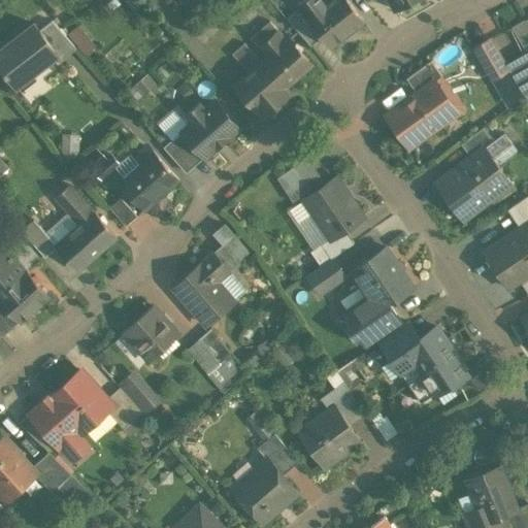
[(348,0),(328,0),(326,2),(324,0),(305,0),(298,5),(299,6),(322,36),(330,45),(363,20),(348,0)]
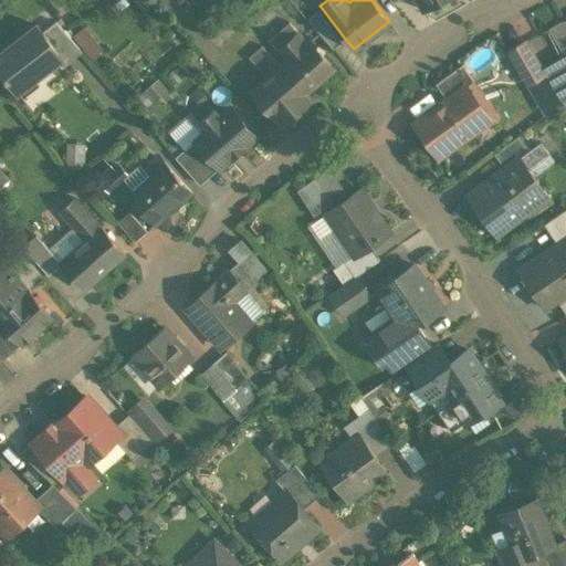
[(417,0),(423,12),(446,0),(417,0)]
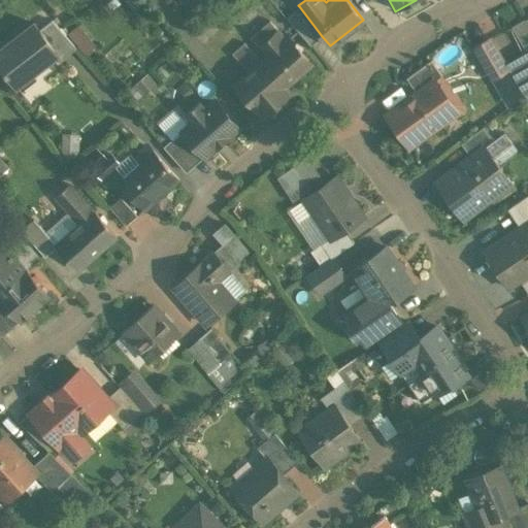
[(322,36),(299,6),(286,17),(310,44),(322,36)]
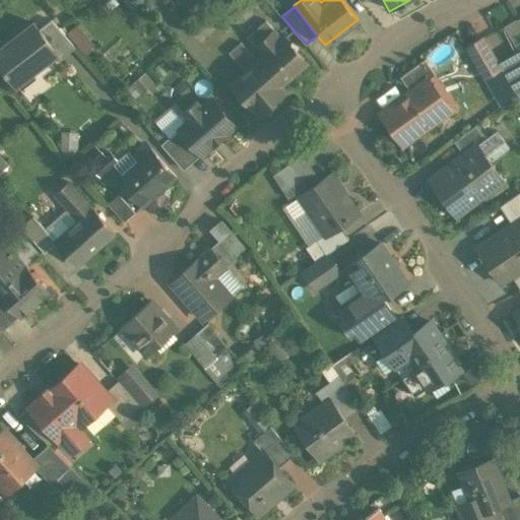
[(516,20),(505,26),(505,25),(504,25),(516,48),(519,45),(519,25),(516,18),(515,19),(516,20)]
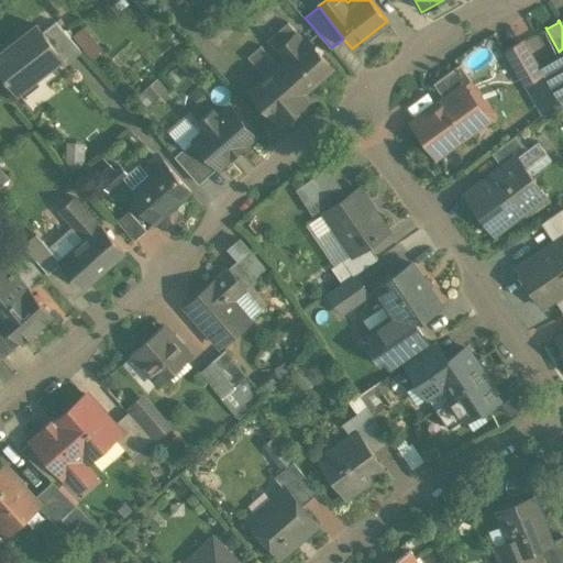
[(266,77),(251,90),(275,118),(275,117),(280,123),(309,98),(304,92),(331,67),(307,40),(306,42),(288,21),(267,40),(285,61),(279,66),(266,77)]
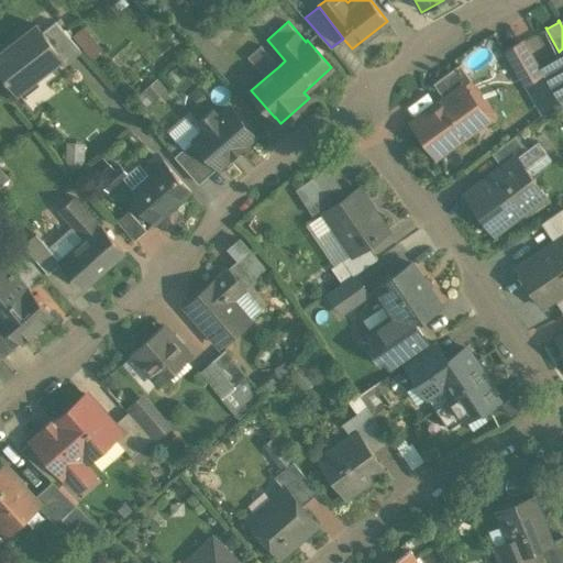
[(36,24),(0,52),(0,67),(18,90),(61,57),(62,56),(47,39),(36,24)]
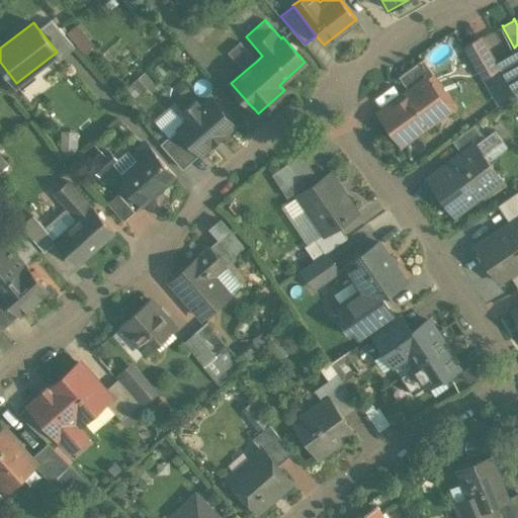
[(63,32),(56,26),(44,35),(57,52),(56,53),(60,58),(74,47),(63,32)]
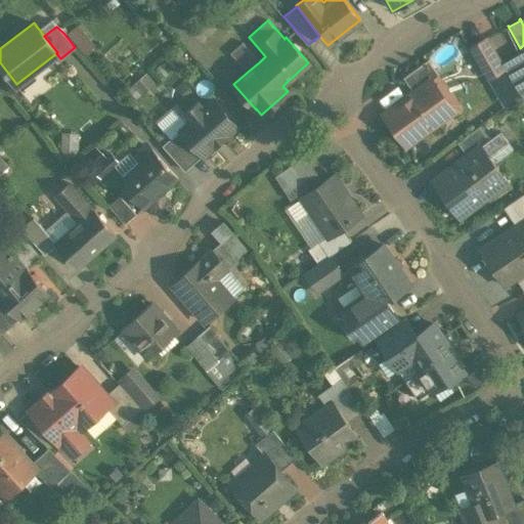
[(486,38),(470,47),(487,77),(504,69),(486,38)]
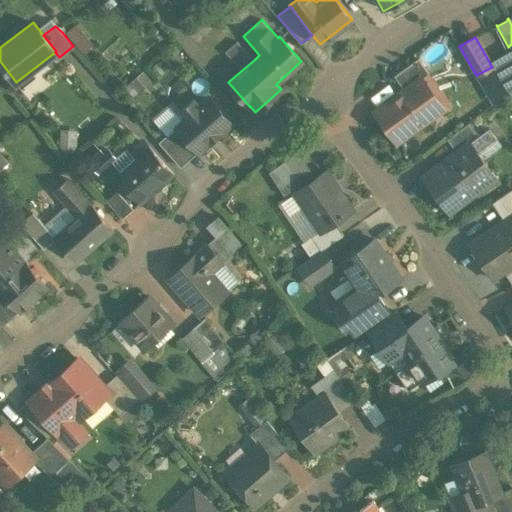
[(254,60),(237,40),(225,51),(242,70),(254,60)]
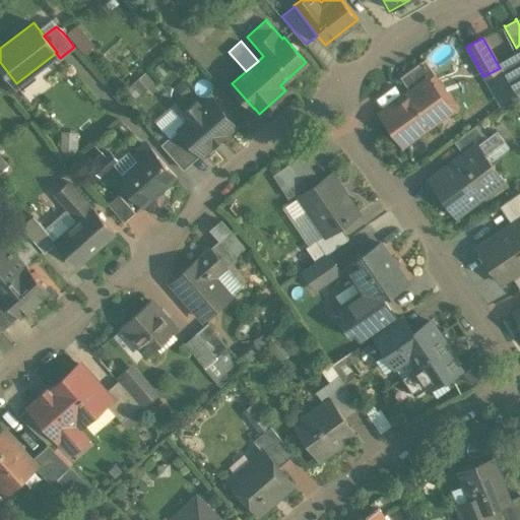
[(425,59),(399,76),(409,90),(427,78),(428,80),(436,74),(425,59)]
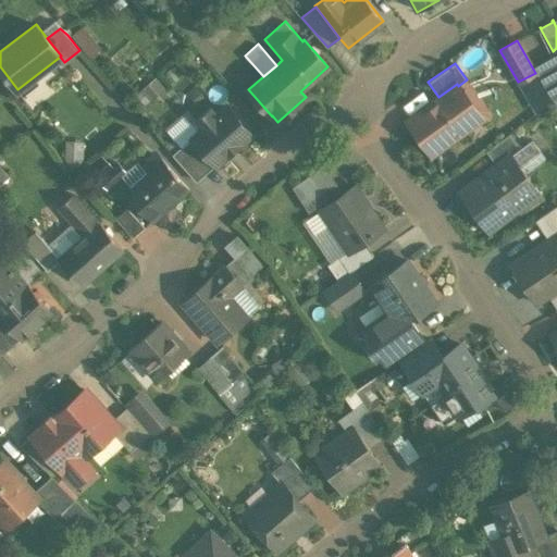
[(438,97),(408,120),(418,133),(423,135),(435,151),(465,131),(460,124),(477,112),(458,86),(457,84),(438,97)]
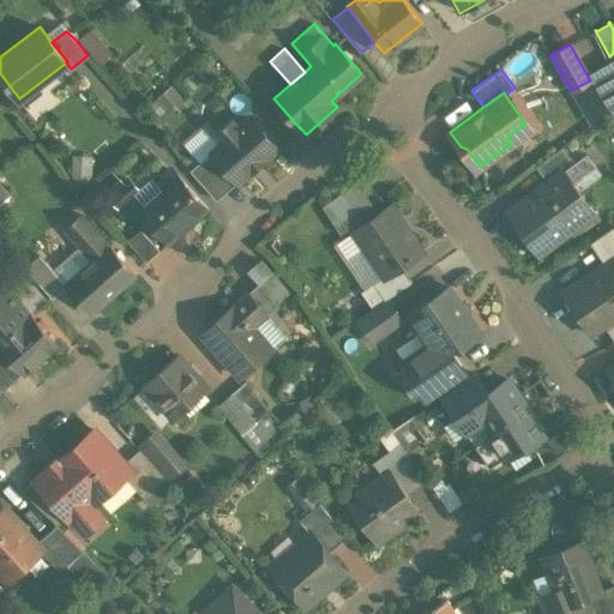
[(251,118),(239,127),(232,120),(217,133),(224,140),(211,151),(221,161),(238,180),(239,181),(277,148),(251,118)]
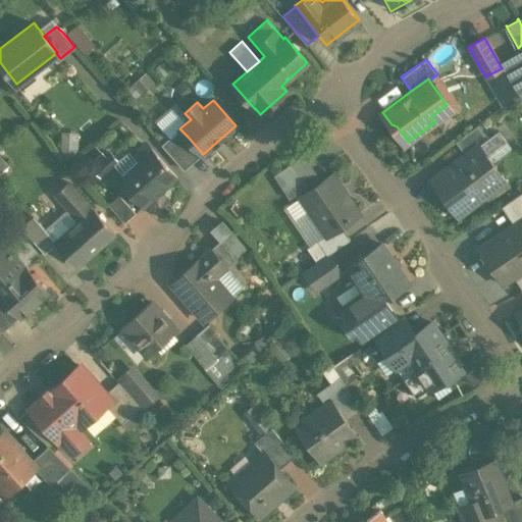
[(478,124),(455,142),(465,155),(477,146),(478,146),(488,139),(488,138),(478,124)]
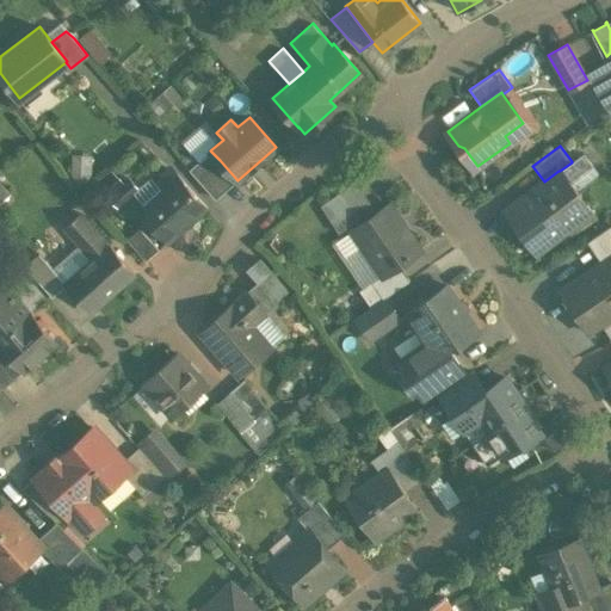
[(210,150),(189,170),(198,179),(220,160),(210,150)]
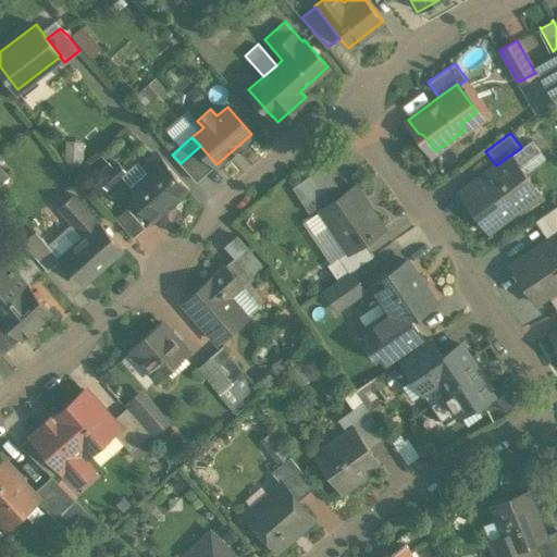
[(532,139),(521,147),(521,148),(510,156),(523,174),(545,158),(532,139)]
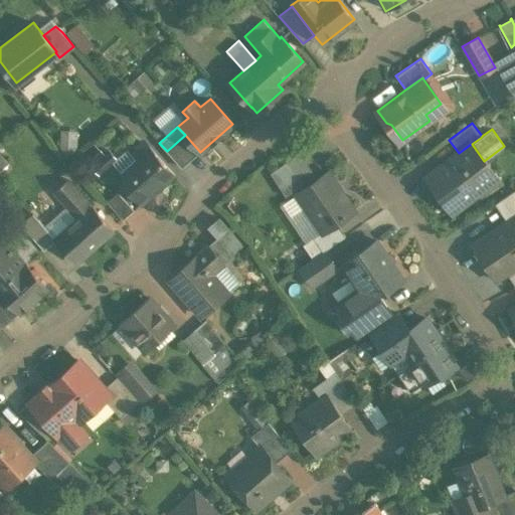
[(185,135),(167,151),(181,167),(199,151),(185,135)]
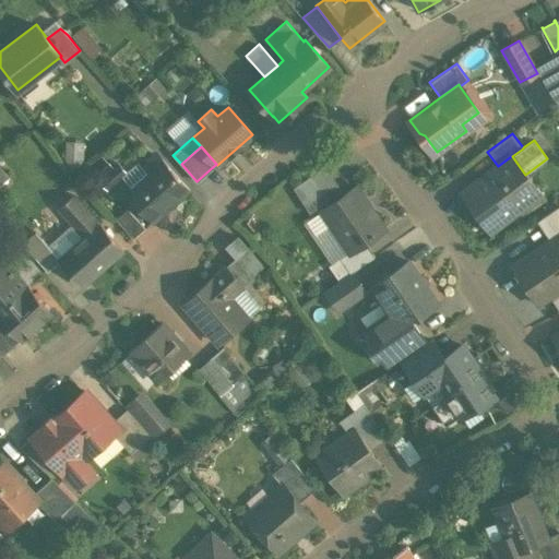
[(188,190),(156,154),(142,166),(147,173),(126,189),(153,221),(188,190)]
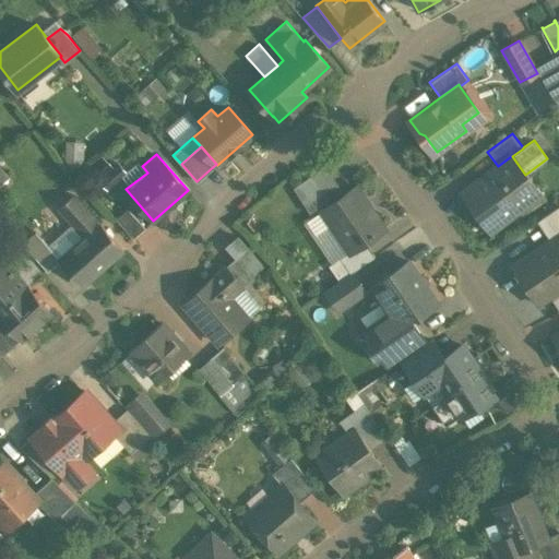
[(498,166),(462,192),(491,230),(519,210),(515,205),(537,189),(525,175),(512,156),(511,156),(498,166)]
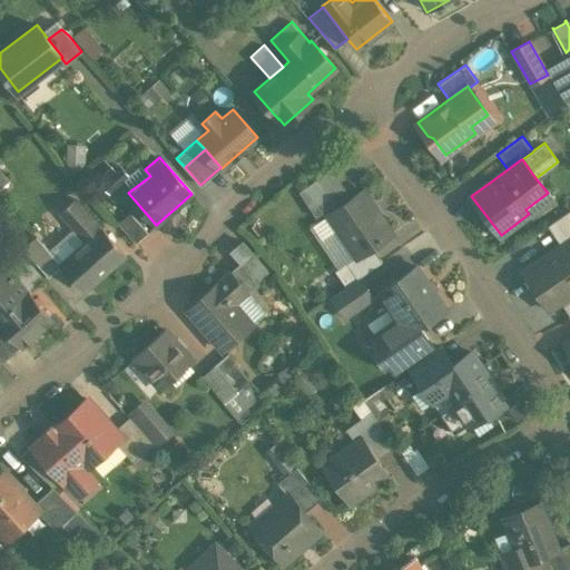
[(121,167),(104,184),(111,193),(130,176),(121,167)]
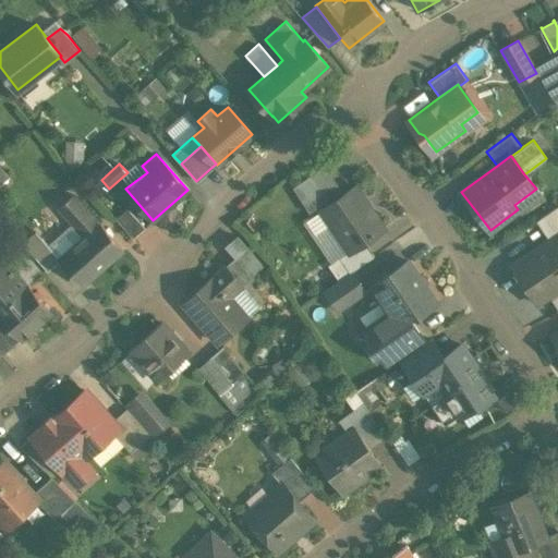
[(355,186),(322,210),(349,251),(350,252),(364,242),(384,228),(355,186)]
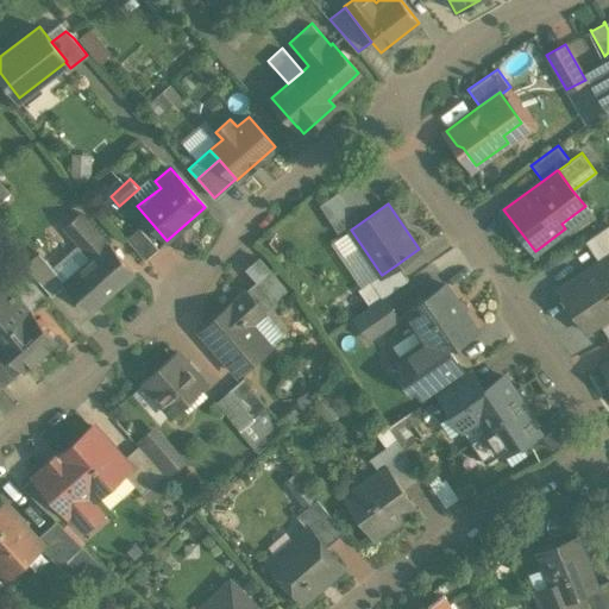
[(108,244),(82,215),(66,230),(90,258),(90,257),(92,259),(108,244)]
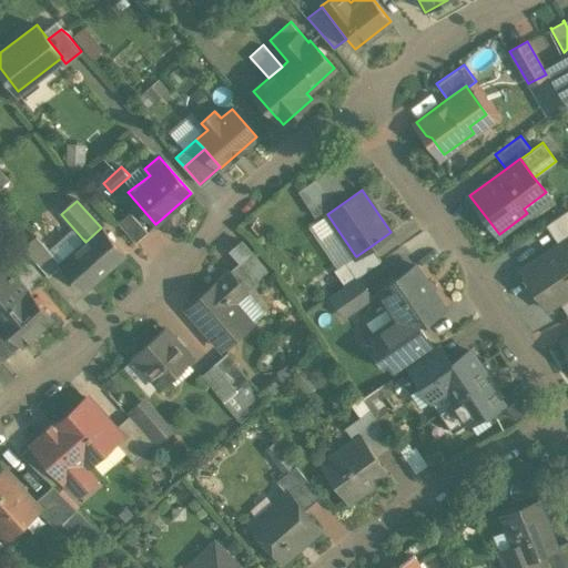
[(567,210),(546,225),(557,241),(567,232),(567,210)]
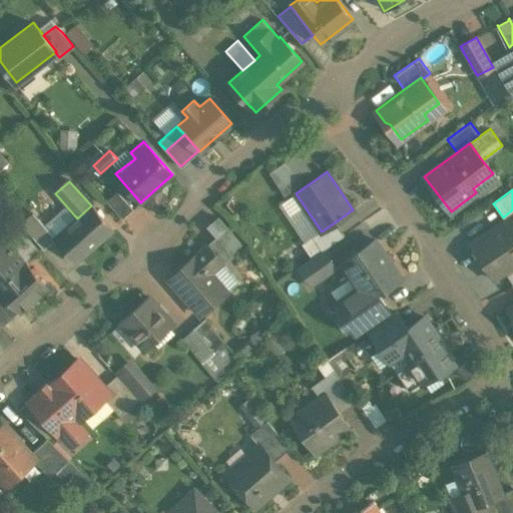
[(134,209),(118,192),(107,201),(124,219),(134,209)]
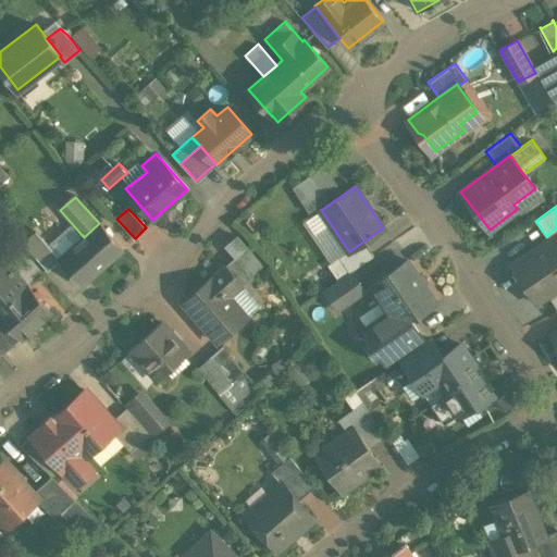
[(99,223),(84,237),(83,235),(83,236),(60,257),(60,258),(84,284),(122,250),(99,223)]
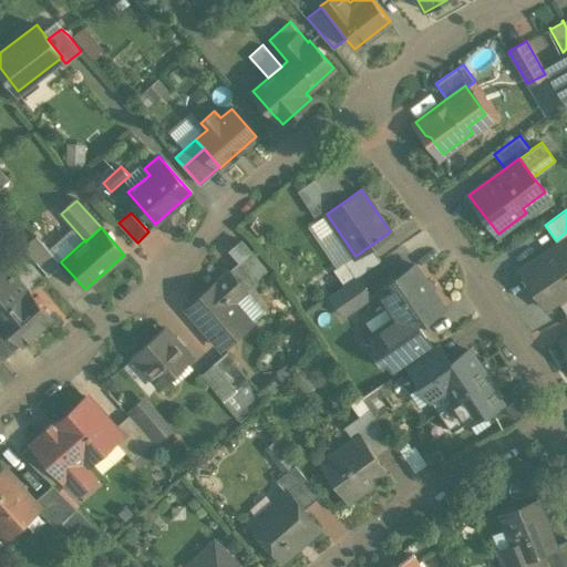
[(60,261),(37,236),(23,248),(47,275),(61,263),(60,261)]
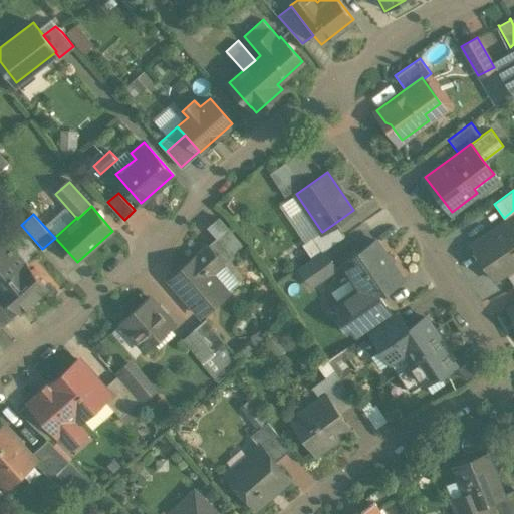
[(513,216),(472,246),(496,280),(513,267),(513,216)]
